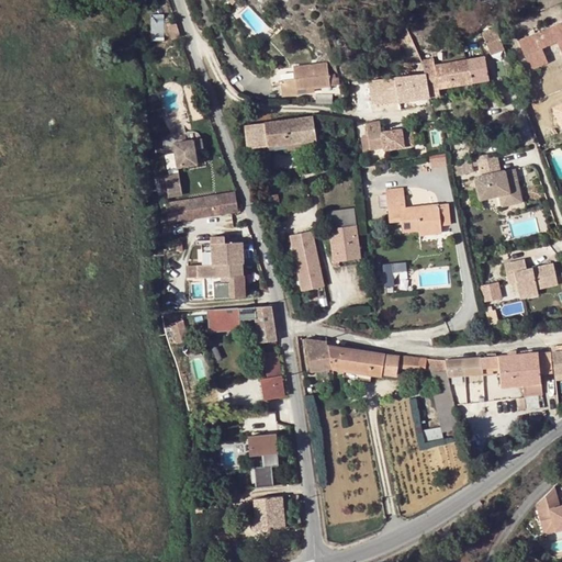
[(561,0),(536,0),(541,11),(561,1),(561,0)]
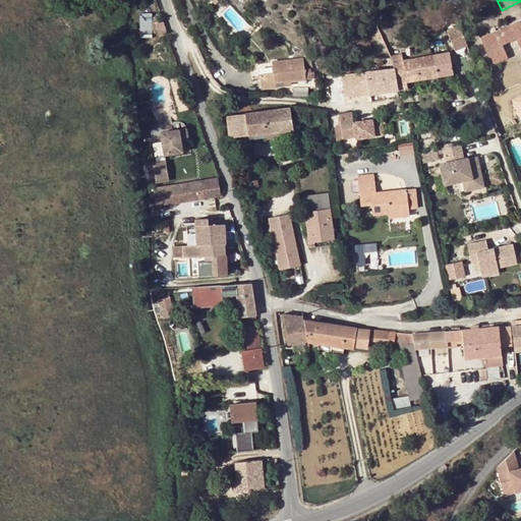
[(366,27),(368,25),(377,44),(373,46),(379,55),(389,50),(368,8),(359,12),(366,27)]
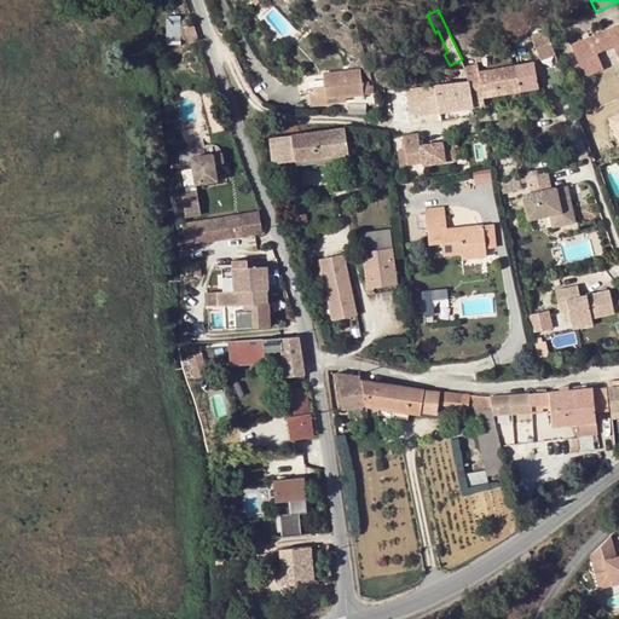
[(169,15),(168,40),(183,40),(183,15),(169,15)]
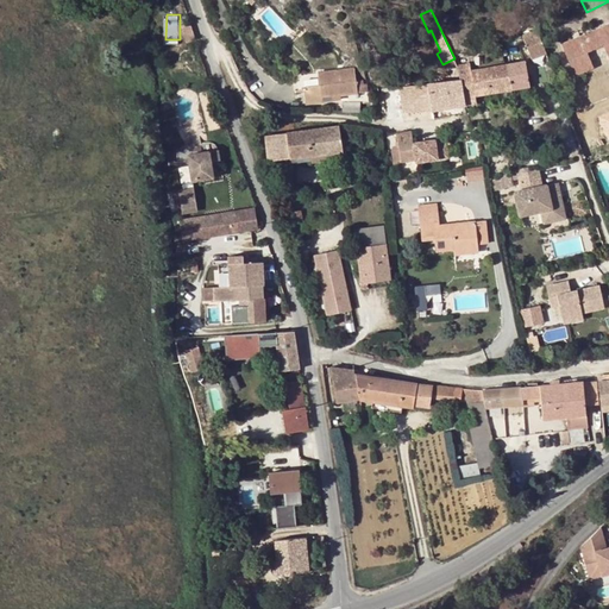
[(594,68),(590,58),(588,54),(603,46),(606,51),(608,58),(608,24),(597,30),(598,33),(582,41),(581,37),(562,45),(575,75),(594,68)]
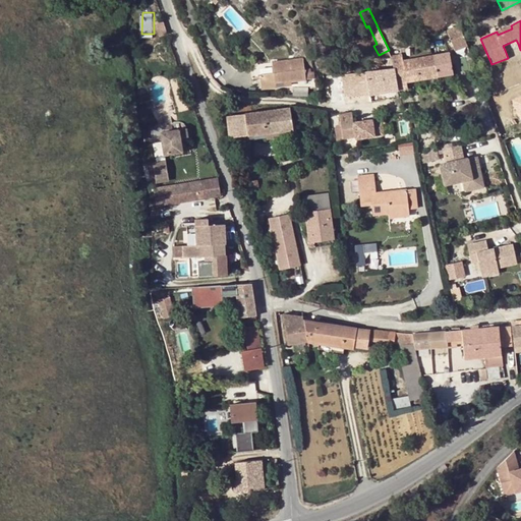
[(511,25),(497,32),(498,35),(512,29),(511,25)]
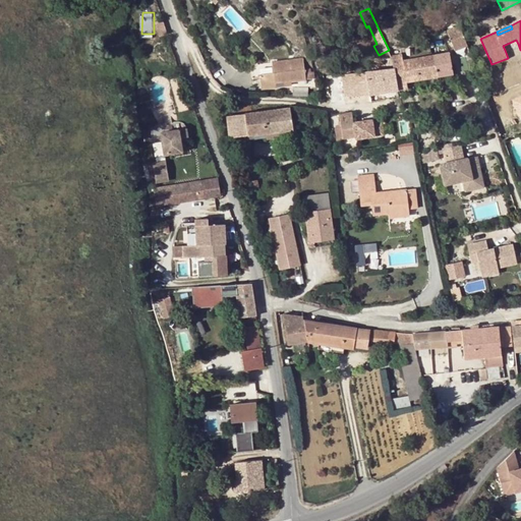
[(467,46),(459,26),(447,31),(455,51),(467,46)]
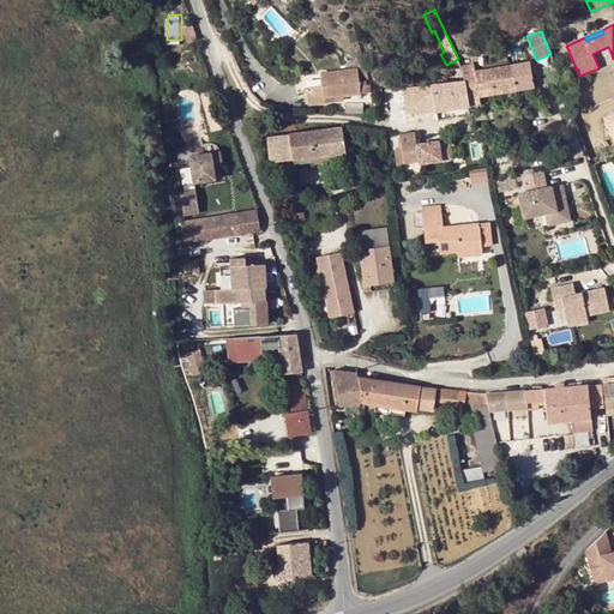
[(593,54),(595,59),(611,52),(608,47),(593,54)]
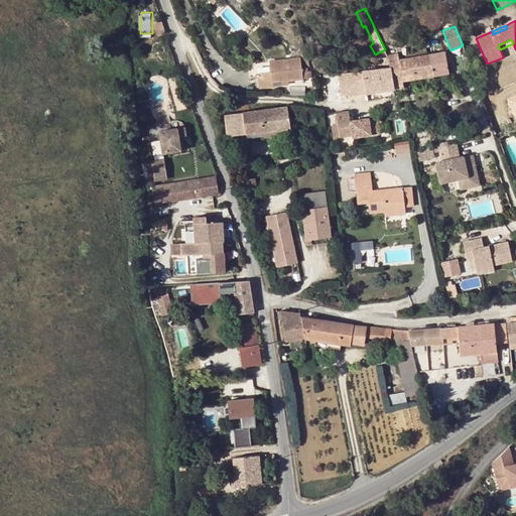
[(445,51),(429,54),(433,76),(448,74),(445,51)]
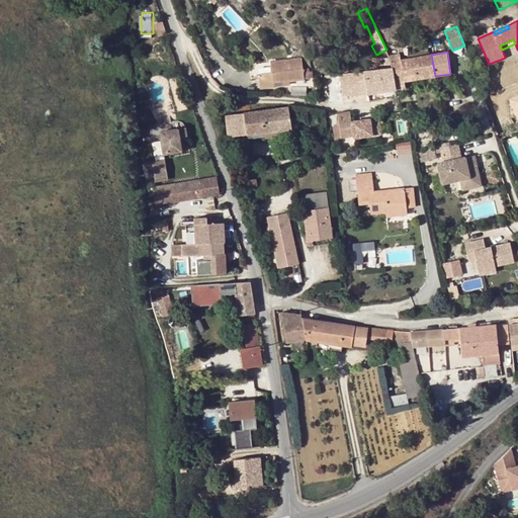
[(400,54),(390,56),(392,69),(396,89),(406,88),(405,82),(429,77),(426,56),(401,60),(400,54)]
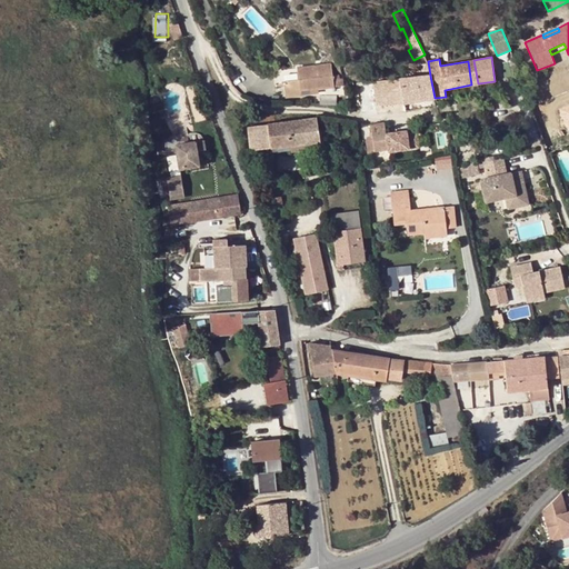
[(519,75),(513,59),(507,61),(513,78),(519,75)]
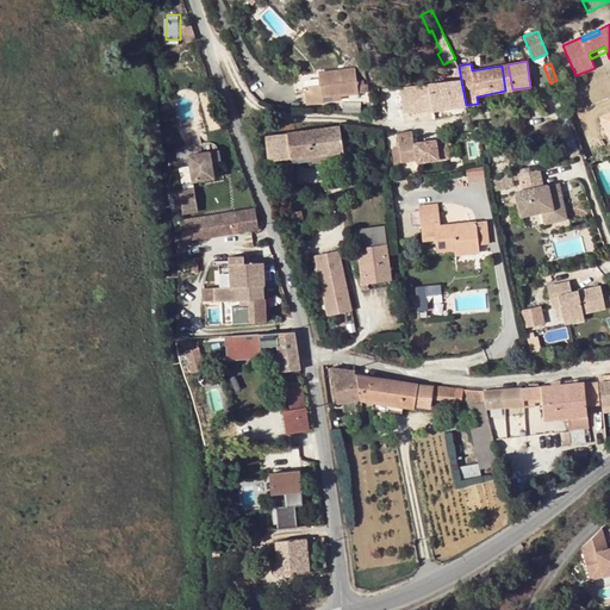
[(512,89),(508,64),(502,66),(505,91),(512,89)]
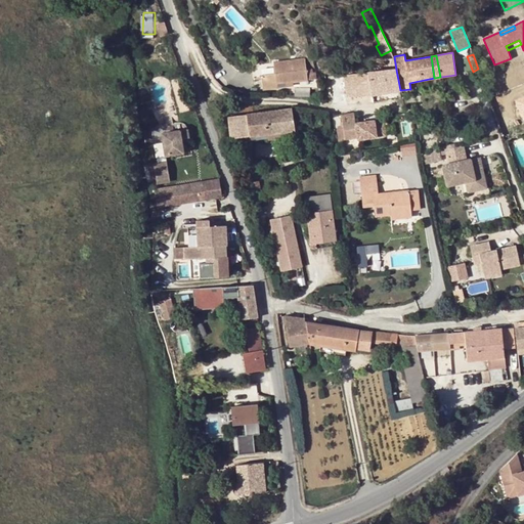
[(274,73),(275,84),(293,82),(307,80),(306,69),(304,58),(273,62),(274,73)]
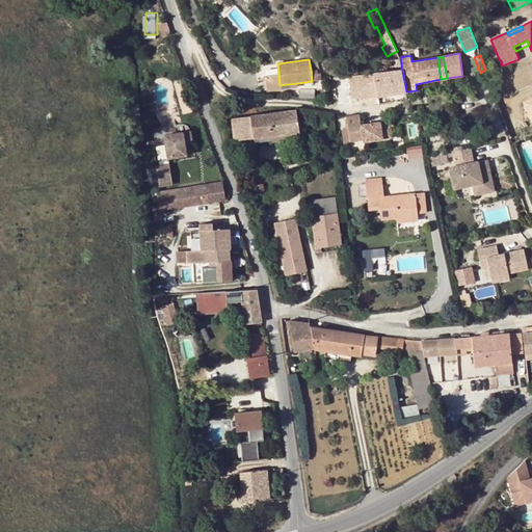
[(311,70),(312,81),(321,80),(320,73),(317,73),(316,70),(311,70)]
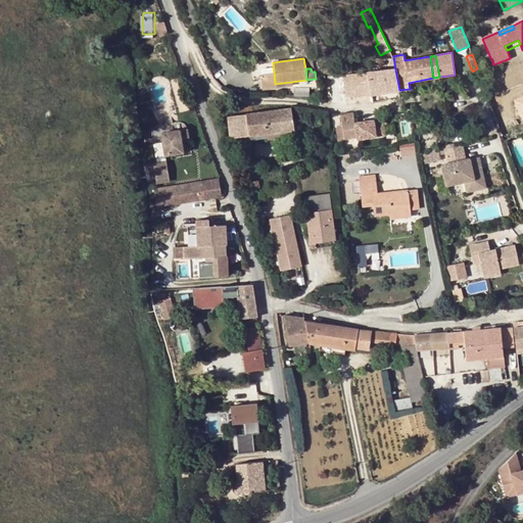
[(370,94),(399,90),(395,69),(367,73),(370,94)]
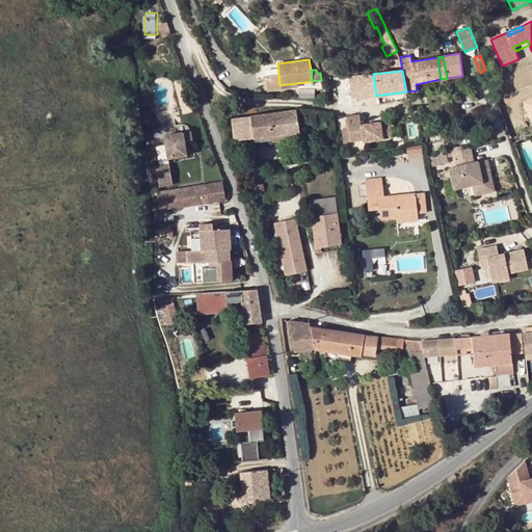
[(267,91),(281,89),(280,85),(278,74),(265,76),(267,91)]
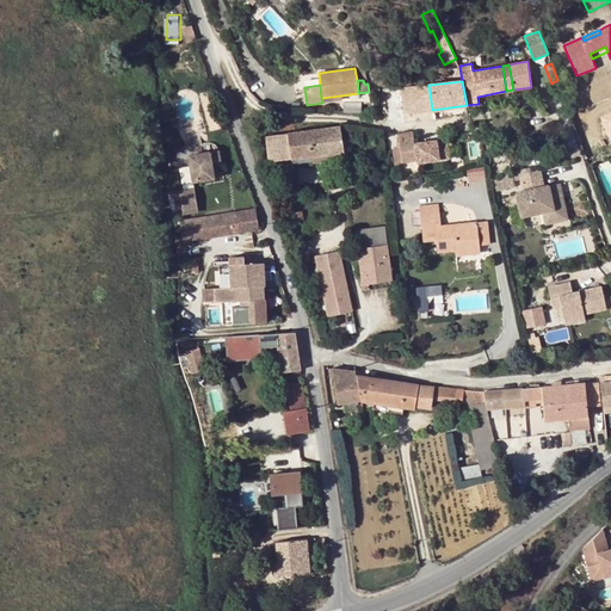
[(432,110),(429,85),(400,88),(403,111),(418,111),(432,110)]
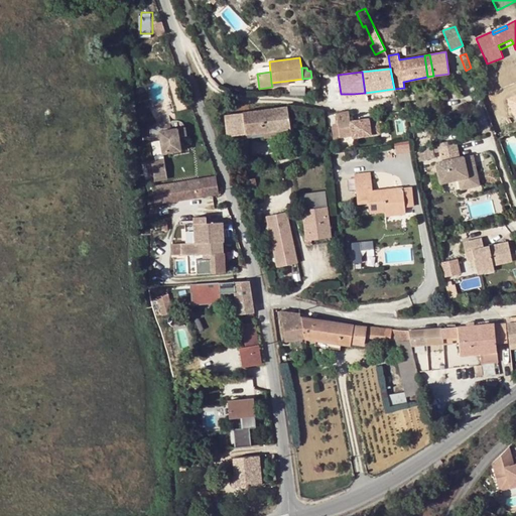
[(341,94),(338,75),(321,77),(325,95),(341,94)]
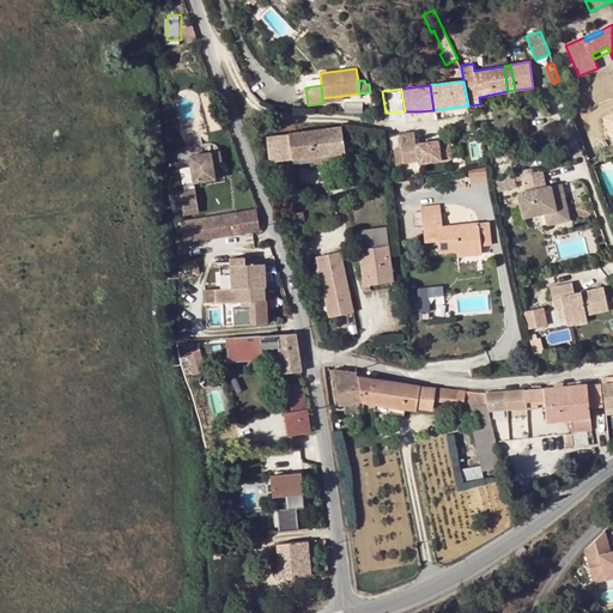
[(362,113),(363,103),(344,102),(344,113),(362,113)]
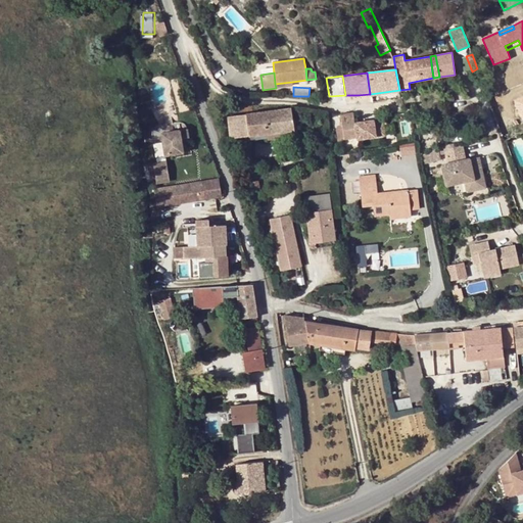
[(522,120),(522,98),(513,103),(521,122),(522,120)]
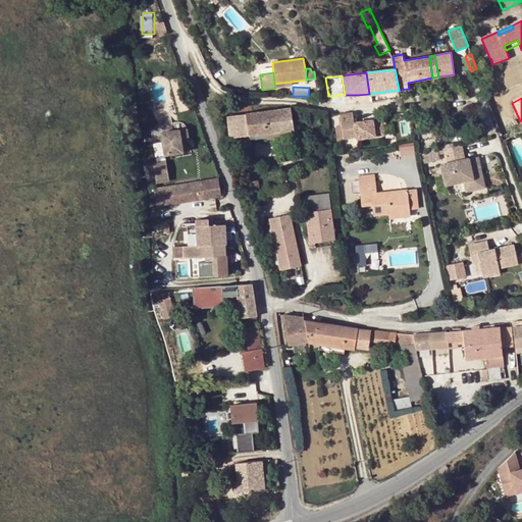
[(262,111),(265,134),(266,134),(294,129),(291,107),(262,111)]
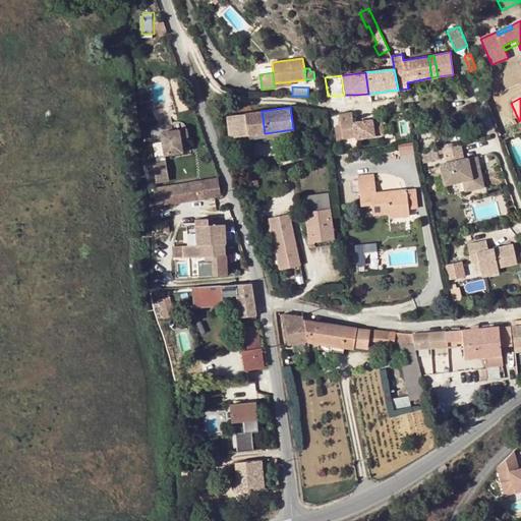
[(247,135),(265,133),(262,111),(226,116),(229,138),(247,135)]
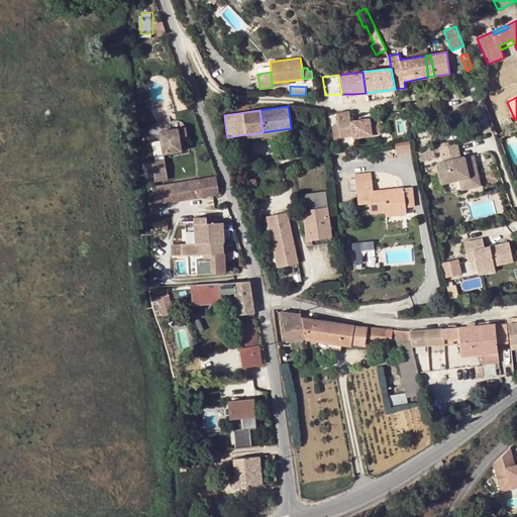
[(346,117),(345,111),(336,112),(339,137),(352,136),(350,117),(346,117)]
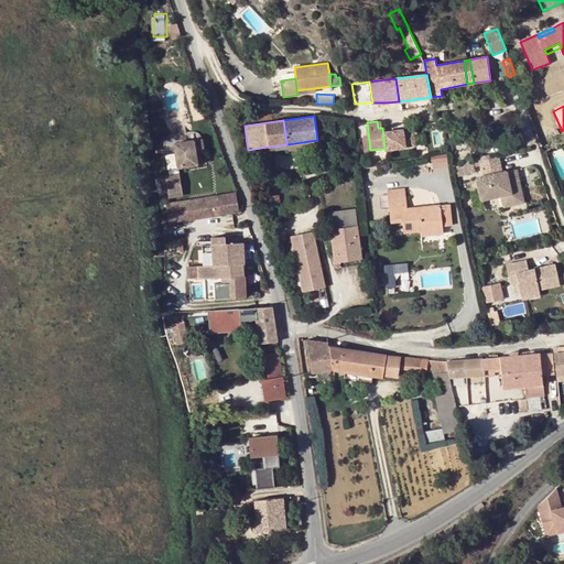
[(202,139),(174,143),(176,155),(179,167),(197,164),(195,150),(199,149),(203,149),(202,139)]
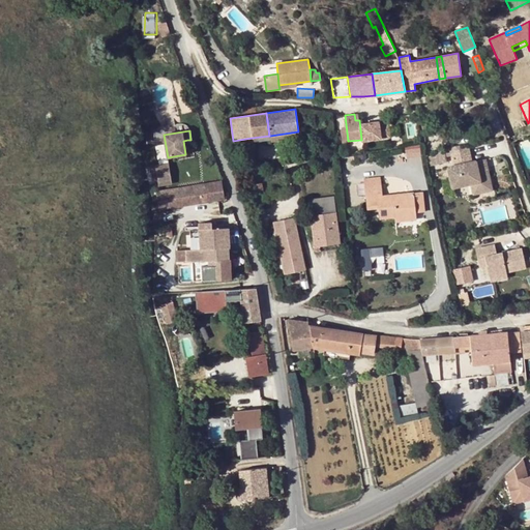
[(298,131),(270,136),(271,142),(299,138),(298,131)]
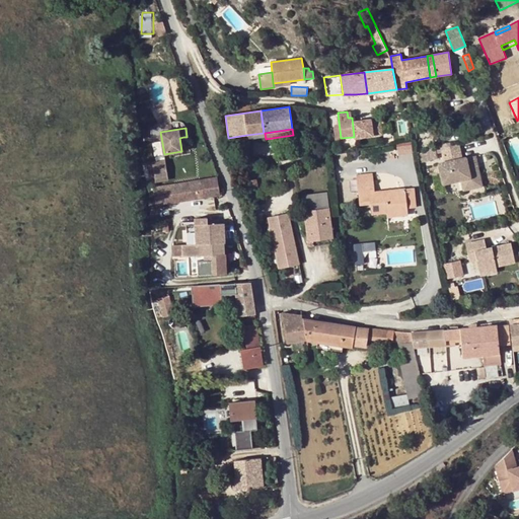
[(398,153),(413,152),(413,141),(397,142),(398,153)]
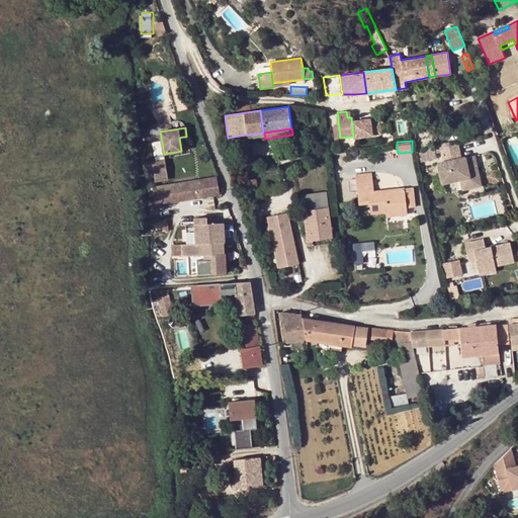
[(153,144),(156,161),(164,159),(164,154),(162,143),(153,144)]
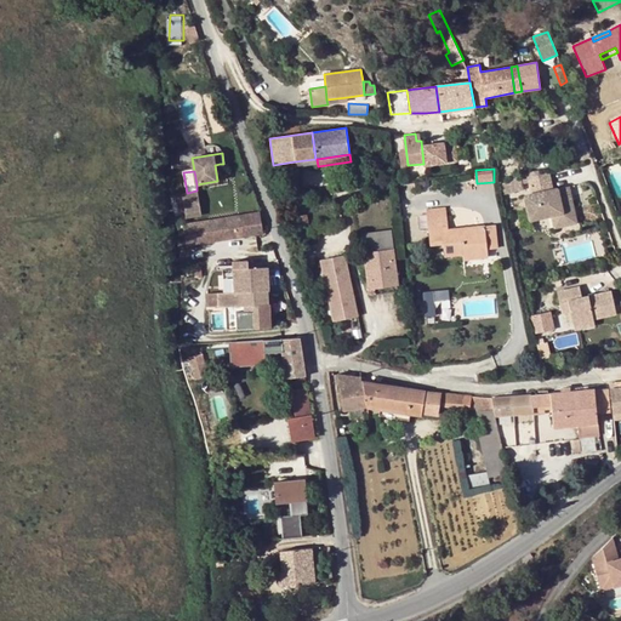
[(563,226),(575,223),(567,187),(551,191),(546,172),(527,177),(531,195),(524,197),(529,221),(551,215),(560,214),(563,226)]
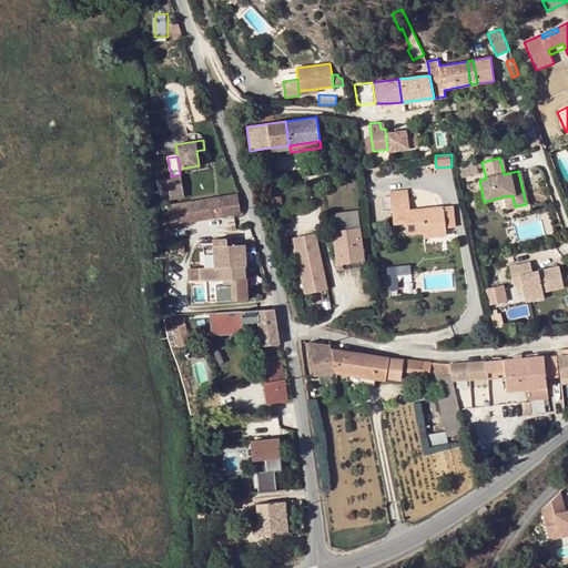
[(389,193),(391,204),(409,202),(407,191),(389,193)]
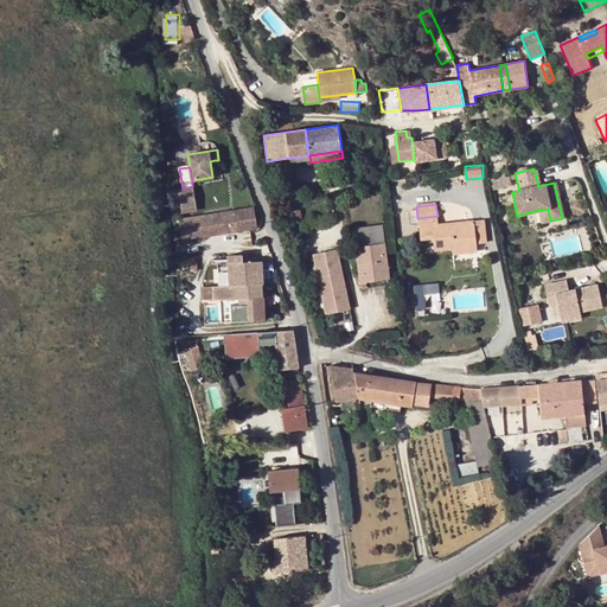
[(538,210),(541,223),(550,221),(548,209),(538,210)]
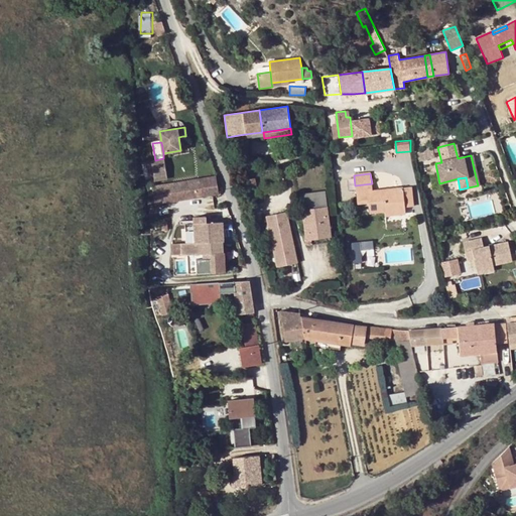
[(215,179),(153,190),(156,204),(218,194),(215,179)]
